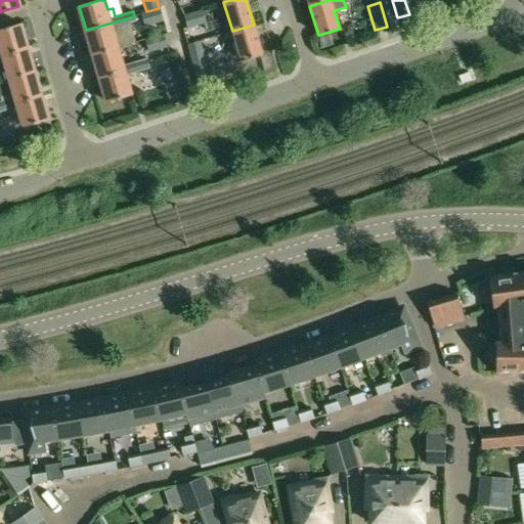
[(146,11),(141,12),(144,26),(163,20),(159,8),(146,11)]
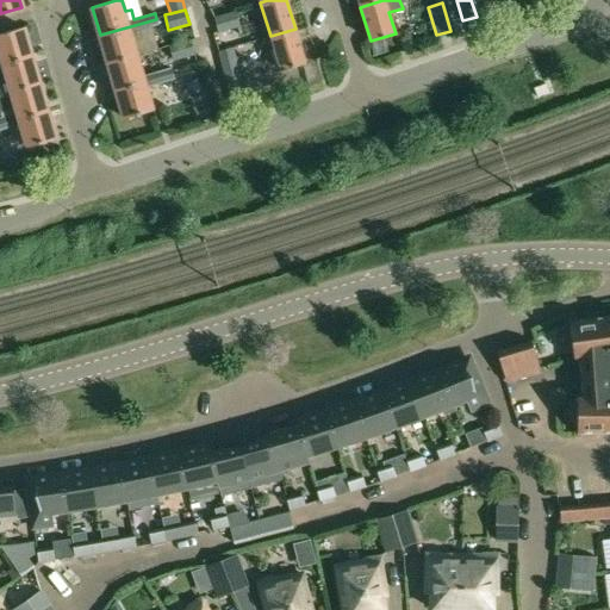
[(235,12),(215,18),(219,32),(240,26),(235,12)]
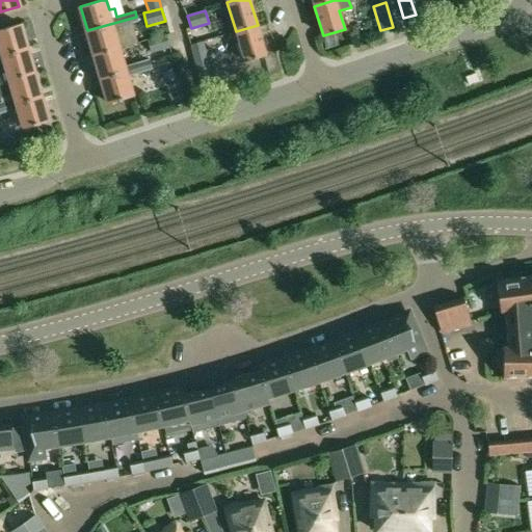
[(136,17),(87,30),(94,55),(120,47),(114,28),(138,21),(136,17)]
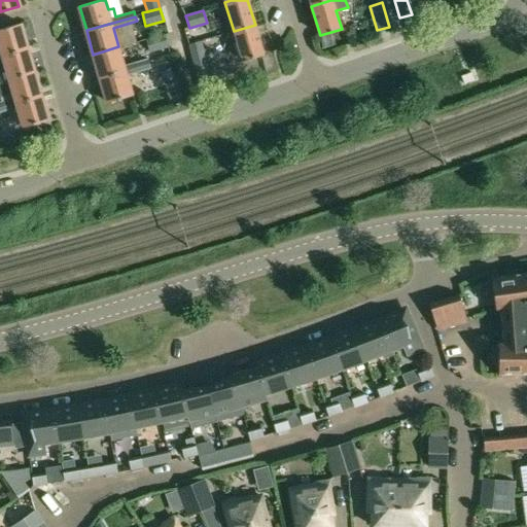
[(0,55),(27,47),(20,24),(0,29),(0,55)]
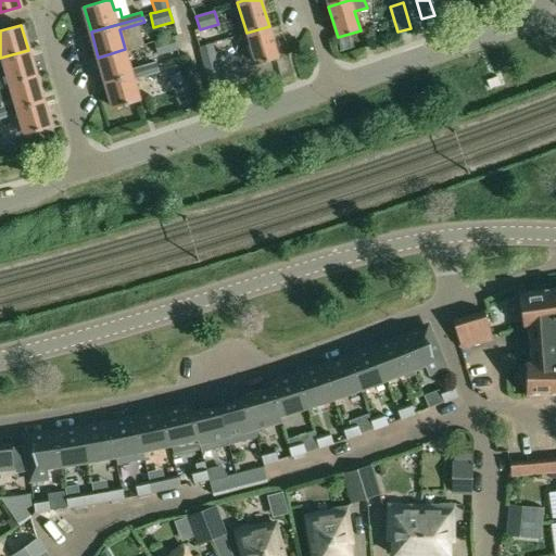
[(269,26),(247,33),(255,64),(278,58),(269,26)]
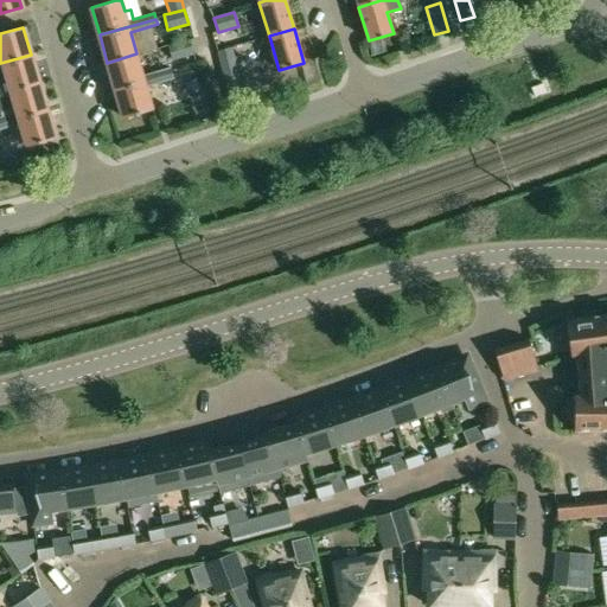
[(189,39),(168,45),(172,59),(192,53),(189,39)]
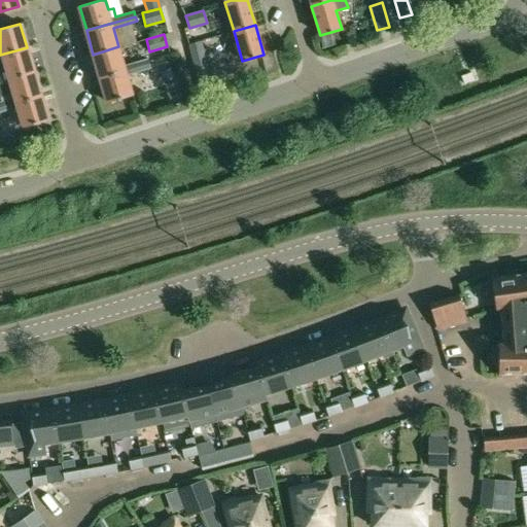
[(201,42),(188,45),(195,69),(207,66),(201,42)]
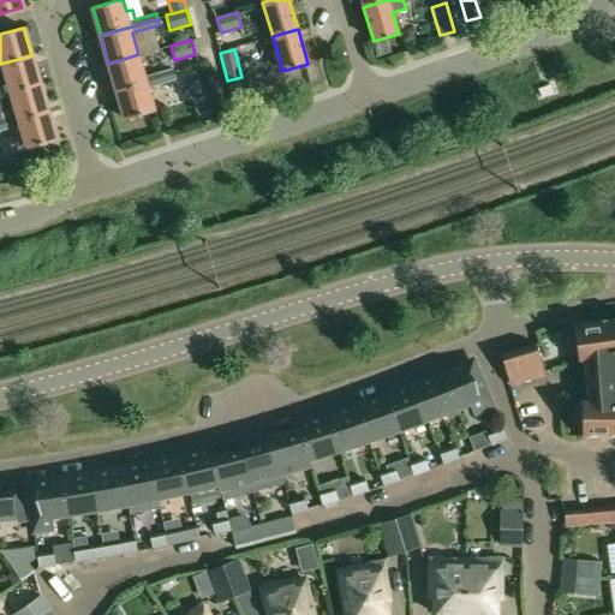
[(138,54),(108,64),(117,91),(174,75),(172,69),(145,77),(138,54)]
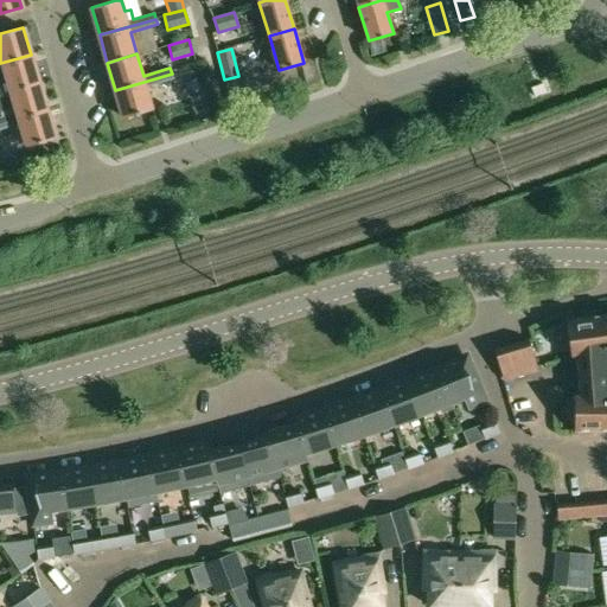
[(31,55),(0,63),(0,69),(2,69),(10,91),(39,82),(31,55)]
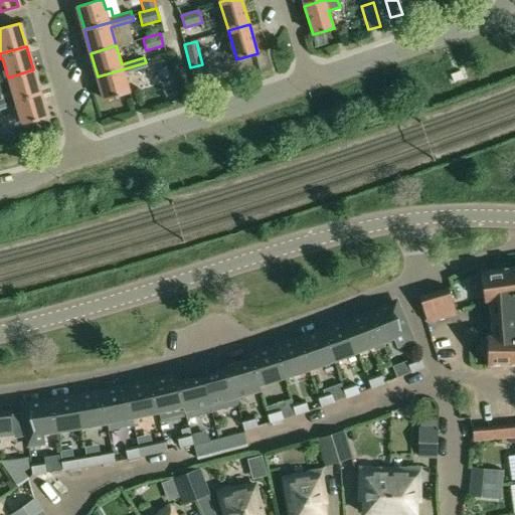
[(146,62),(98,76),(105,100),(130,93),(124,73),(147,66),(146,62)]
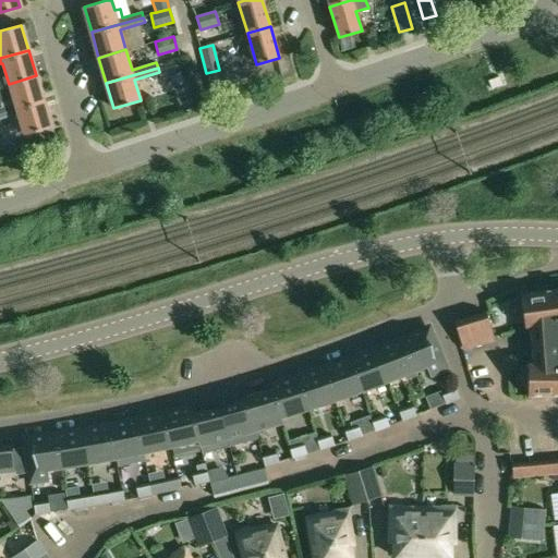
[(219,70),(206,73),(211,94),(225,91),(219,70)]
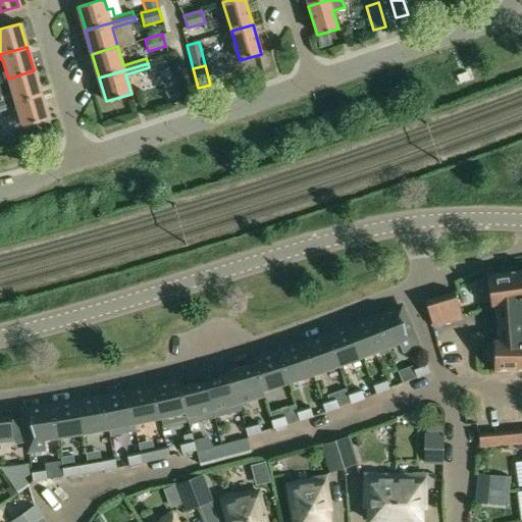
[(13,97),(0,101),(0,105),(41,94),(34,70),(8,79),(13,97)]
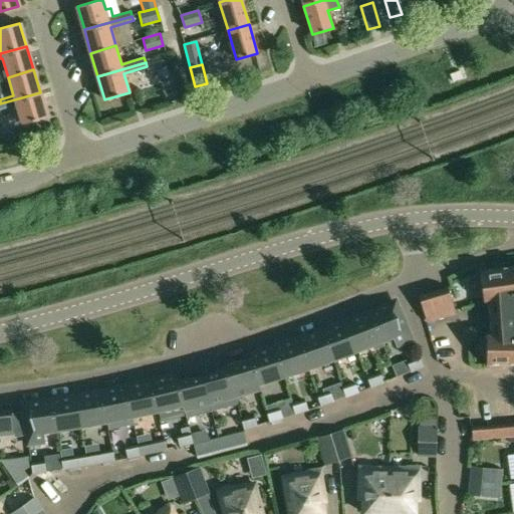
[(40,92),(0,103),(0,109),(16,105),(22,123),(46,116),(40,92)]
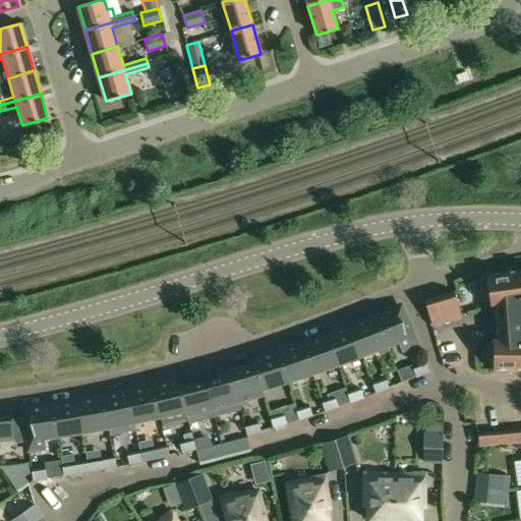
[(520,272),(487,277),(491,305),(496,304),(499,339),(495,340),(495,368),(520,367),(520,272)]
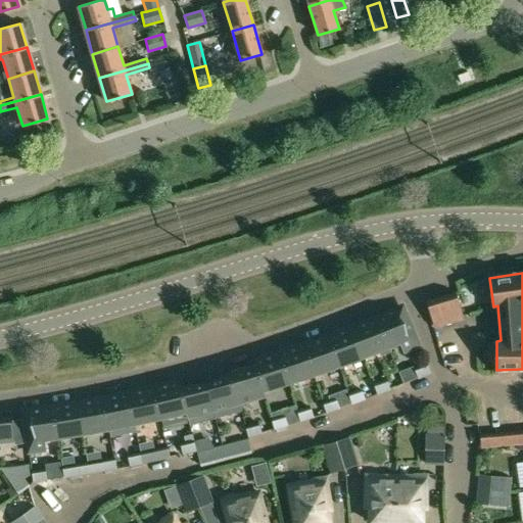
[(456,293),(427,301),(434,326),(434,327),(463,319),(456,293)]
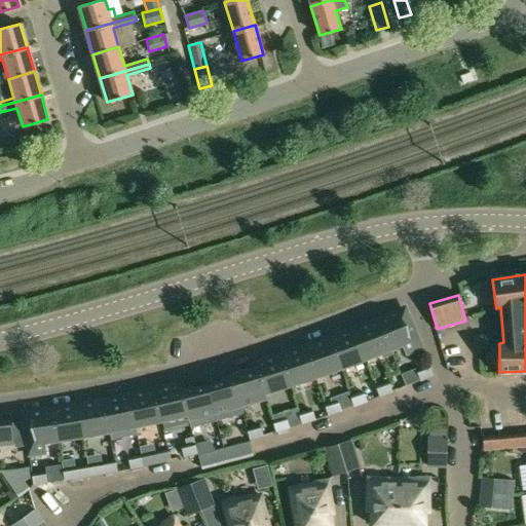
[(381,323),(380,324),(389,346),(396,344),(401,342),(405,352),(421,346),(407,312),(381,323)]
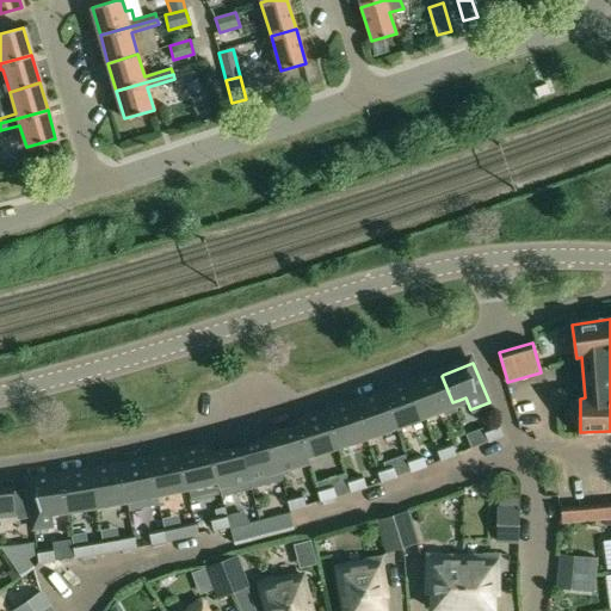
[(440,369),(411,381),(424,414),(431,411),(438,408),(443,406),(446,414),(455,411),(452,403),(452,402),(442,376),(443,375),(440,369)]
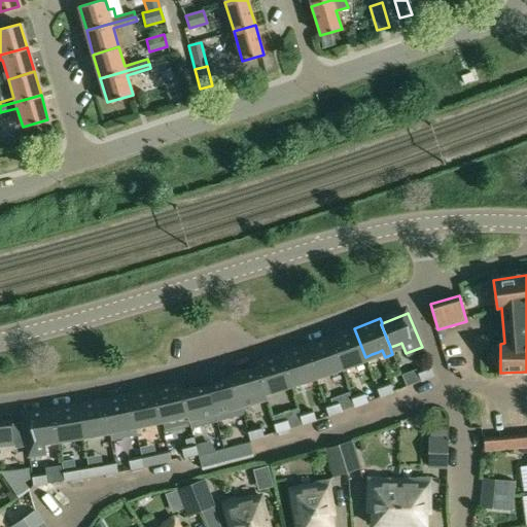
[(330,337),(341,366),(347,364),(353,361),(359,359),(365,357),(354,328),(336,335),(330,337)]
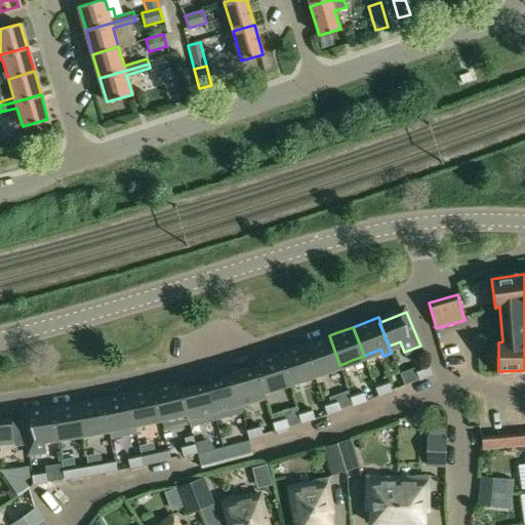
[(305,345),(314,374),(320,371),(327,369),(333,367),(339,365),(329,335),(310,342),(305,345)]
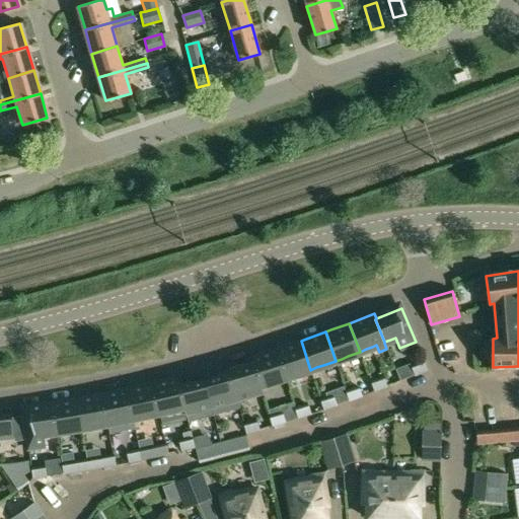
[(277,349),(286,378),(292,376),(298,374),(305,372),(310,370),(301,341),(282,347),(277,349)]
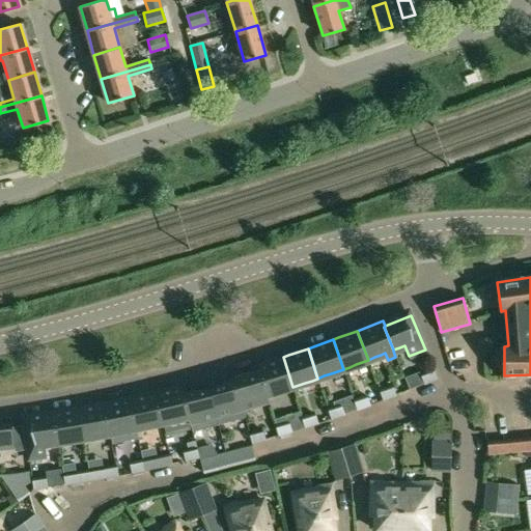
[(259,364),(258,367),(267,395),(274,393),(280,391),(287,388),(292,387),(283,357),(259,364)]
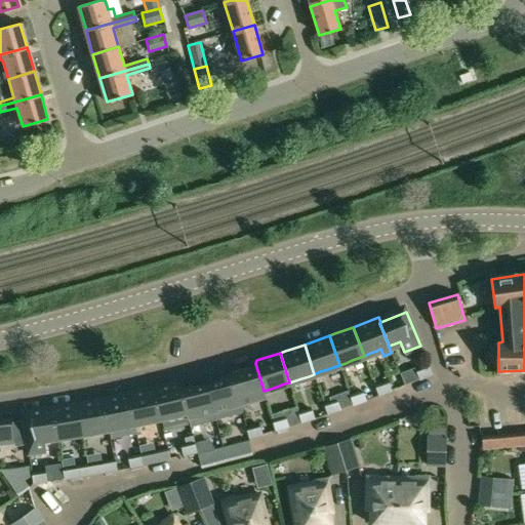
[(239,369),(231,373),(240,405),(247,403),(253,401),(260,399),(266,397),(264,391),(255,363),(255,366),(239,369)]
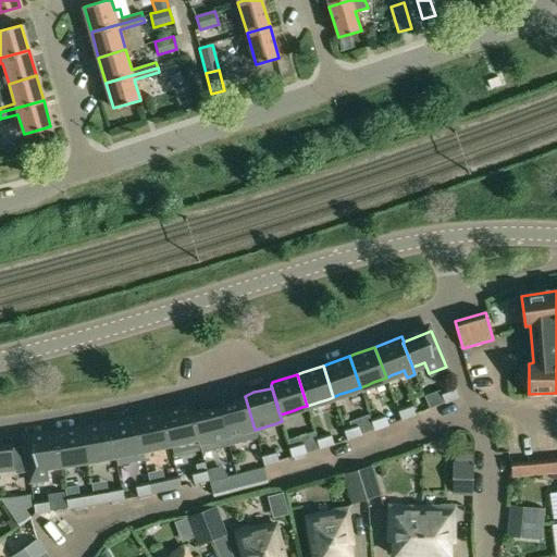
[(455,387),(442,393),(445,404),(459,397),(455,387)]
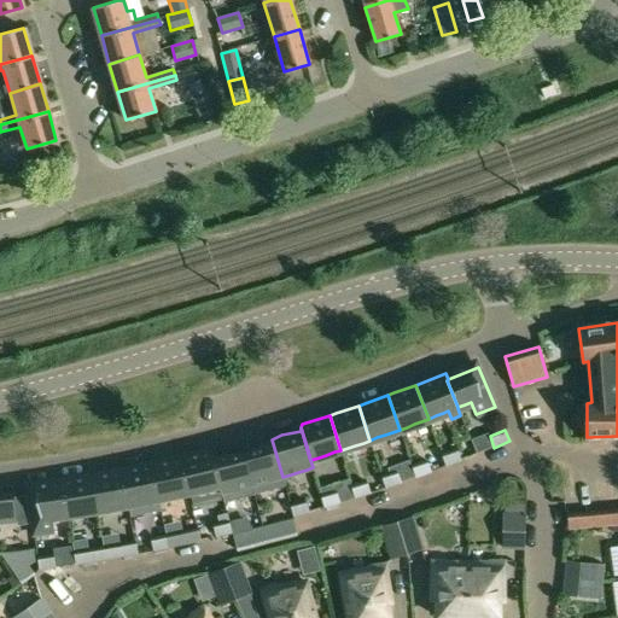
[(244,453),(255,493),(285,485),(283,477),(272,439),(244,453)]
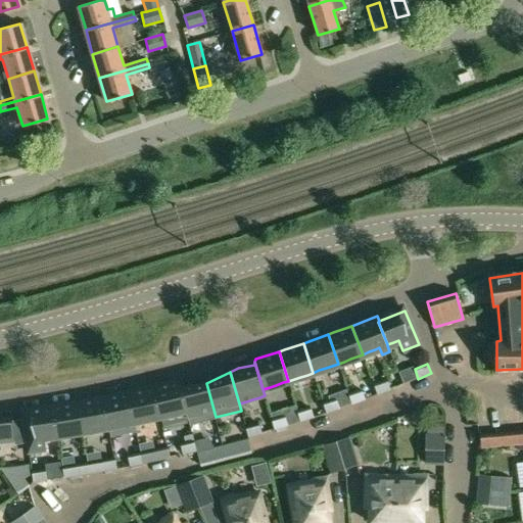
[(177,380),(153,385),(160,416),(168,414),(174,413),(181,411),(186,410),(187,410),(180,382),(177,380)]
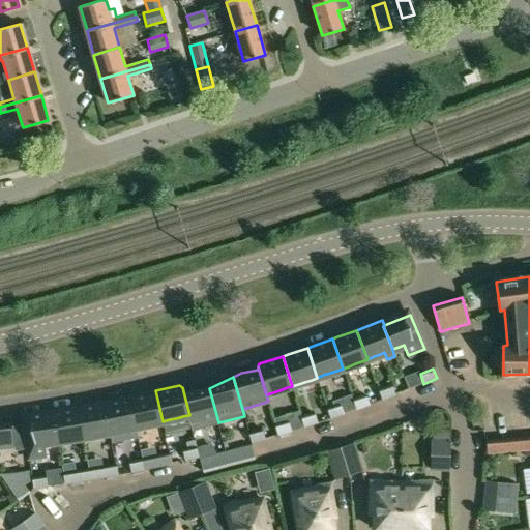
[(391,385),(379,390),(383,400),(395,395),(391,385)]
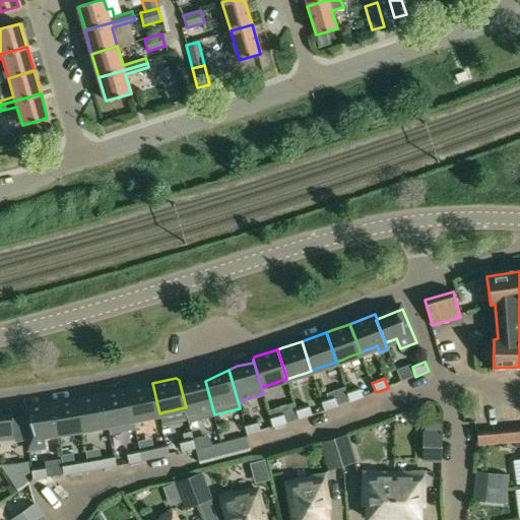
[(181,383),(179,380),(186,407),(185,407),(189,421),(214,414),(205,381),(181,383)]
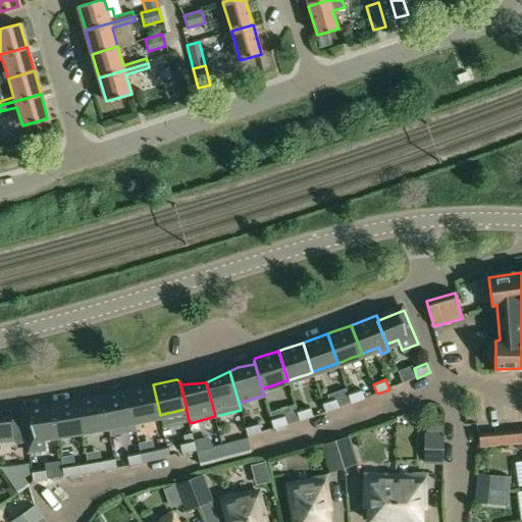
[(147,386),(127,390),(135,420),(141,419),(148,418),(155,416),(160,415),(153,384),(152,385),(147,386)]
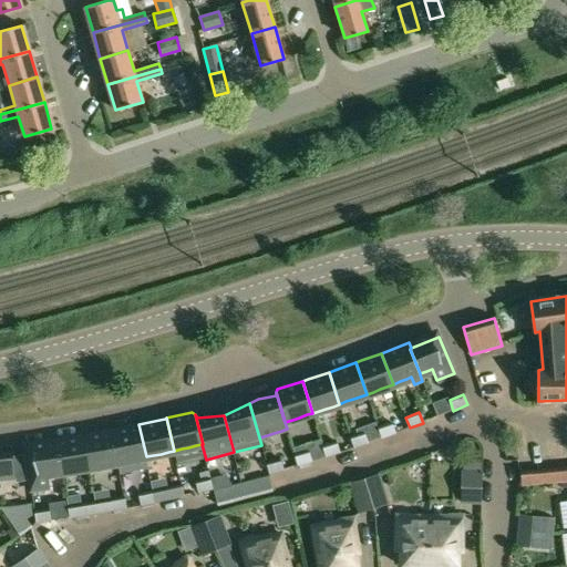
[(391,423),(378,428),(382,439),(395,433),(391,423)]
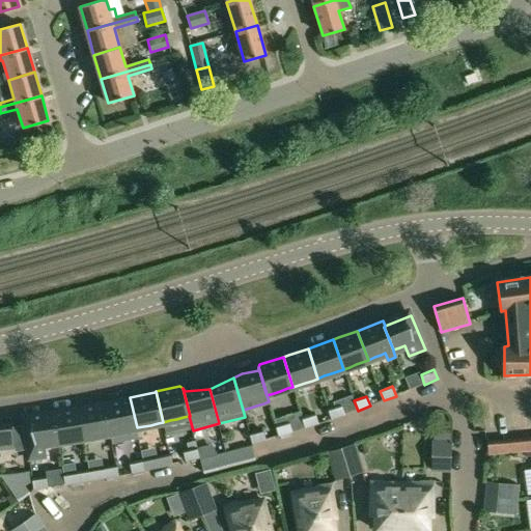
[(130,397),(105,402),(110,432),(117,431),(124,430),(131,429),(137,427),(130,397)]
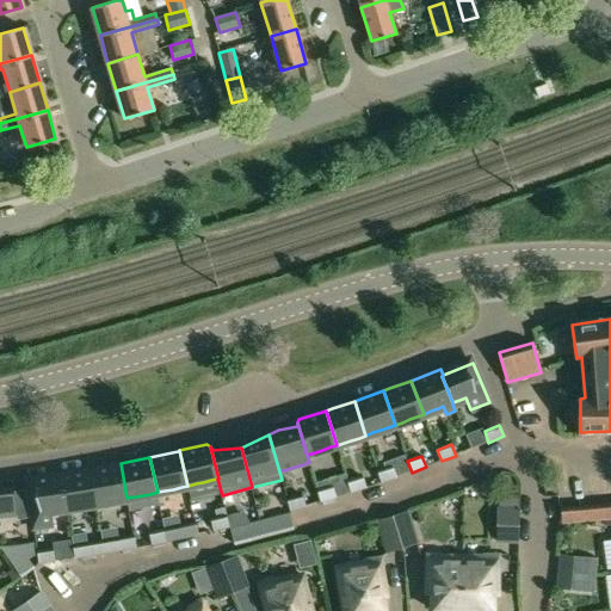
[(315,462),(289,471),(295,488),(321,479),(315,462)]
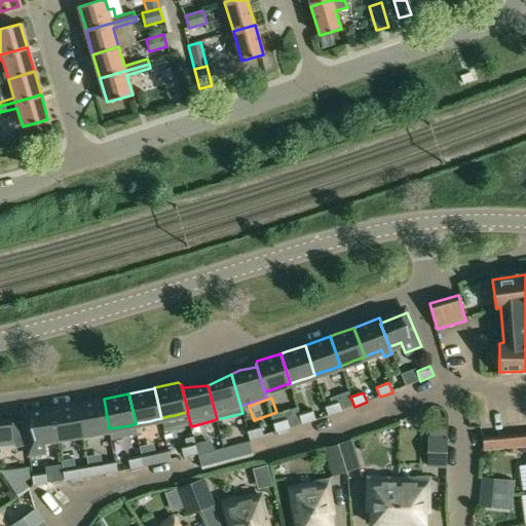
[(94,401),(78,403),(83,434),(89,433),(97,431),(104,430),(109,428),(104,399),(103,399),(97,400),(94,401)]
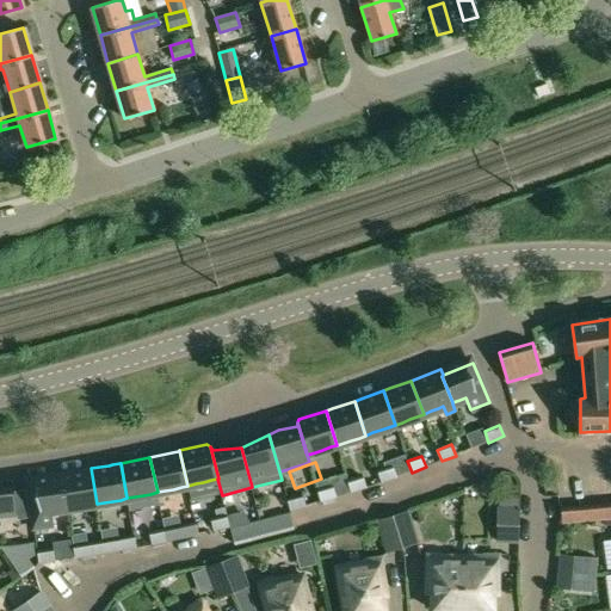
[(392,466),(377,471),(381,482),(396,477),(392,466)]
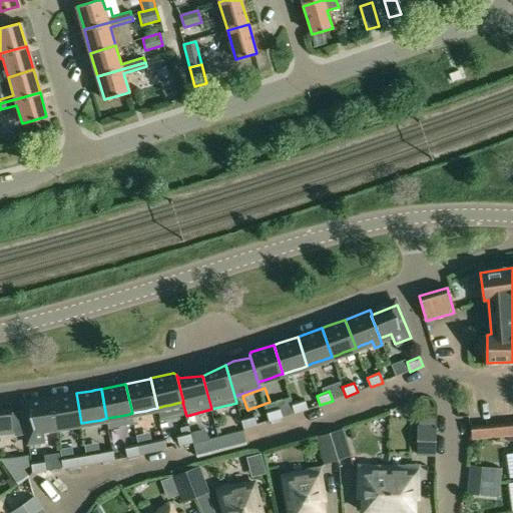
[(76,393),(49,398),(50,403),(51,403),(55,427),(62,426),(68,425),(75,424),(81,423),(76,393)]
